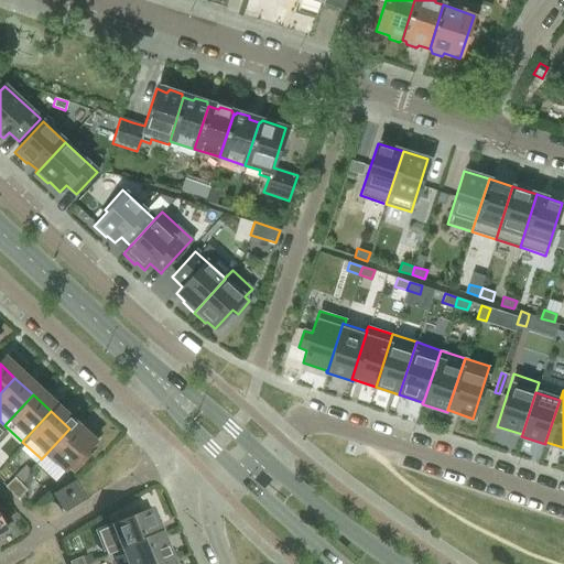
[(69,429),(41,459),(58,476),(63,472),(66,476),(82,461),(77,456),(87,445),(69,429)]
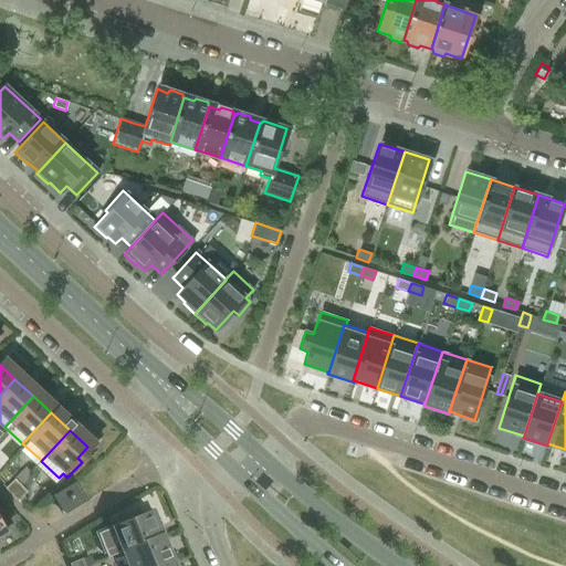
[(11,494),(20,485),(14,479),(4,488),(11,494)]
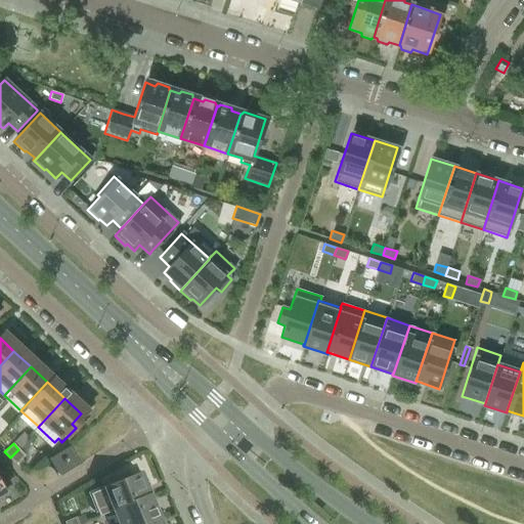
[(52,463),(61,477),(82,464),(72,447),(51,461),(52,463)]
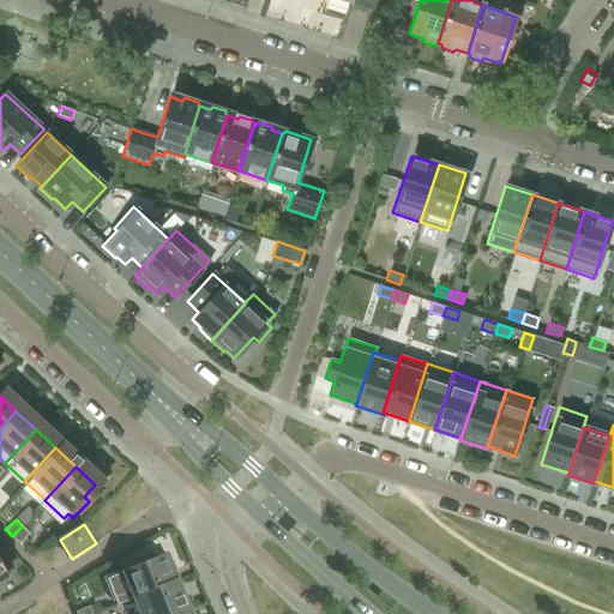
[(18,543),(29,534),(22,527),(12,536),(18,543)]
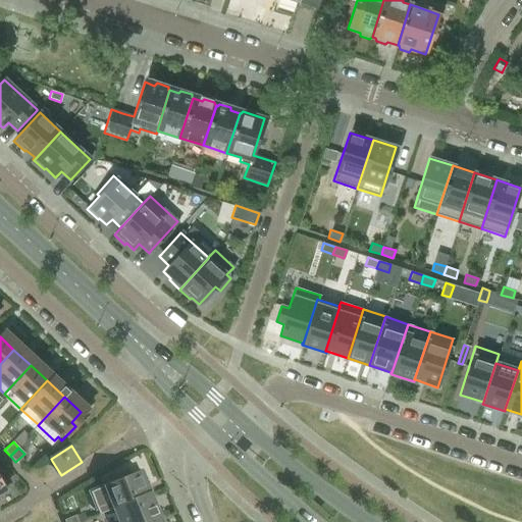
[(152,494),(143,472),(129,477),(127,471),(109,479),(111,484),(107,486),(116,509),(152,494)]
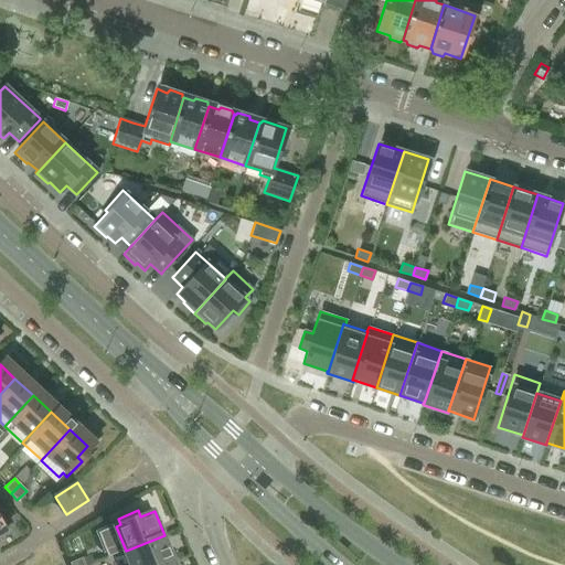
[(153,564),(173,557),(164,535),(126,551),(130,564),(153,564)]
